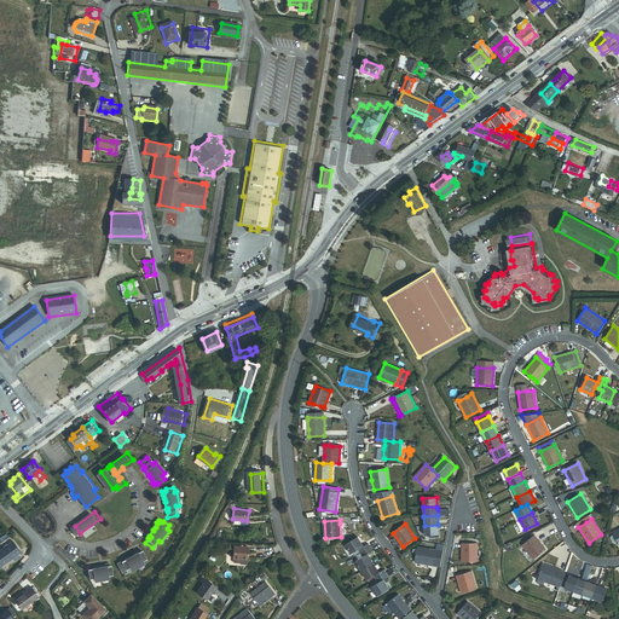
[(434,534),(439,534),(438,525),(424,526),(424,536),(434,534)]
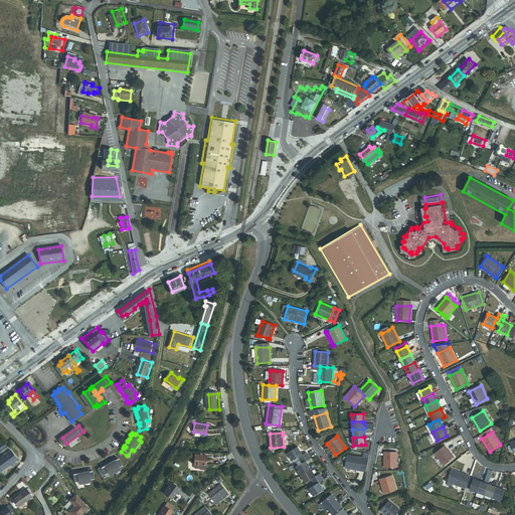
[(444,466),(454,457),(445,446),(434,454),(444,466)]
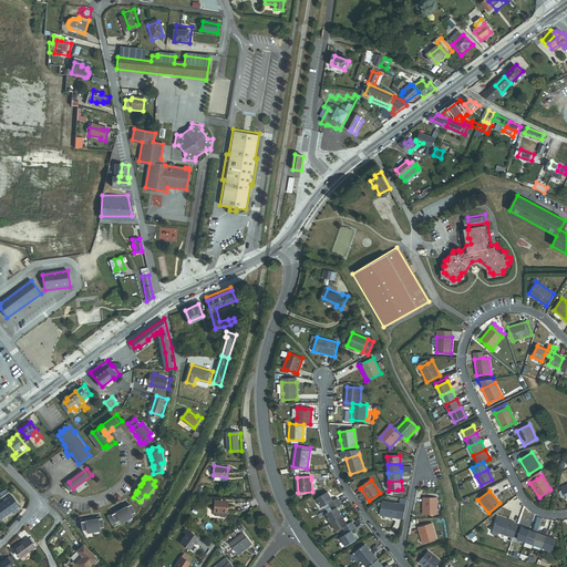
[(329,504),(331,507),(339,502),(337,498),(333,501),(328,493),(317,500),(322,507),(329,504)]
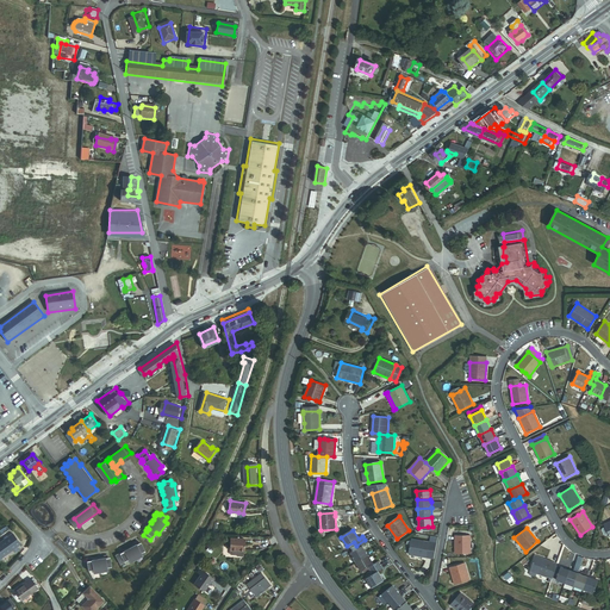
[(0,543),(0,547),(6,556),(25,542),(17,531),(0,543)]
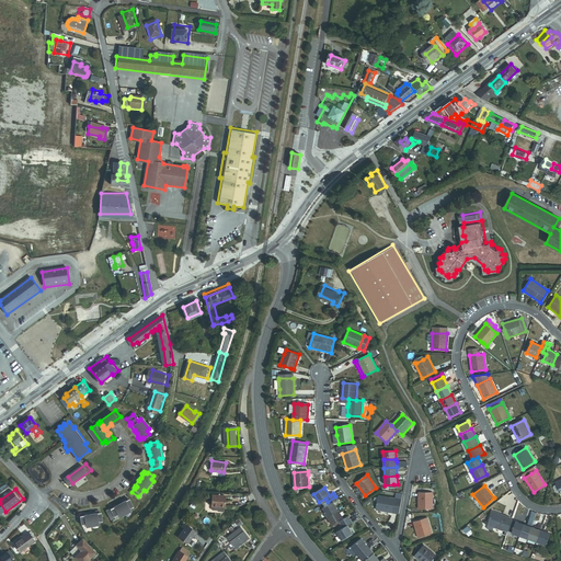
[(222,506),(225,495),(212,493),(209,505),(210,505),(222,506)]
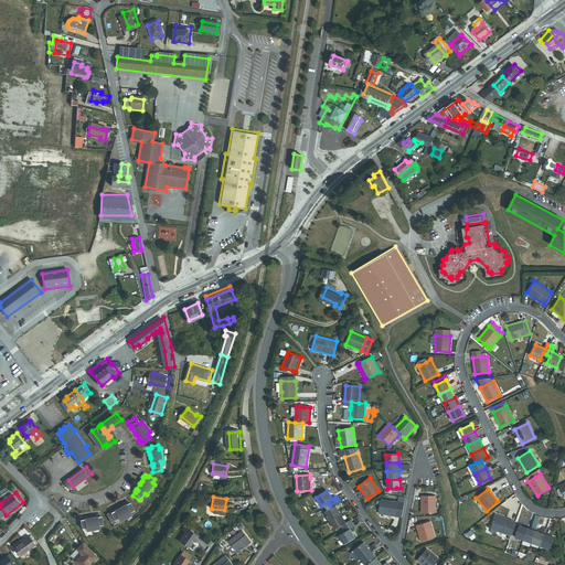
[(422,513),(436,513),(436,497),(422,497),(422,513)]
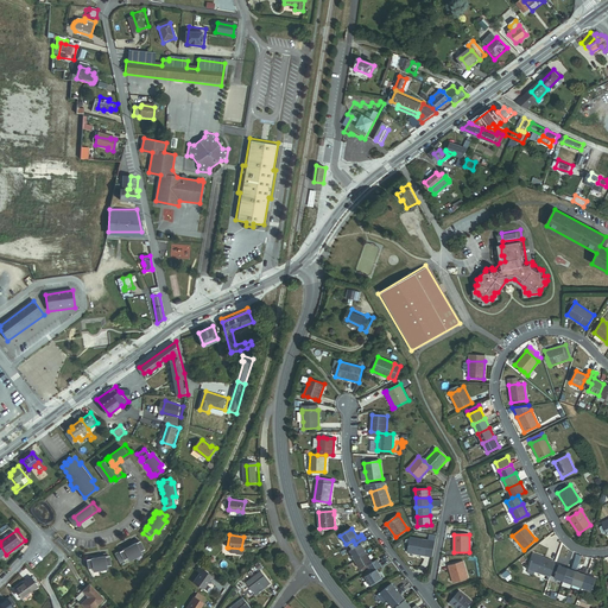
[(355,561),(367,553),(361,544),(366,542),(363,538),(355,544),(356,548),(350,551),(355,561)]
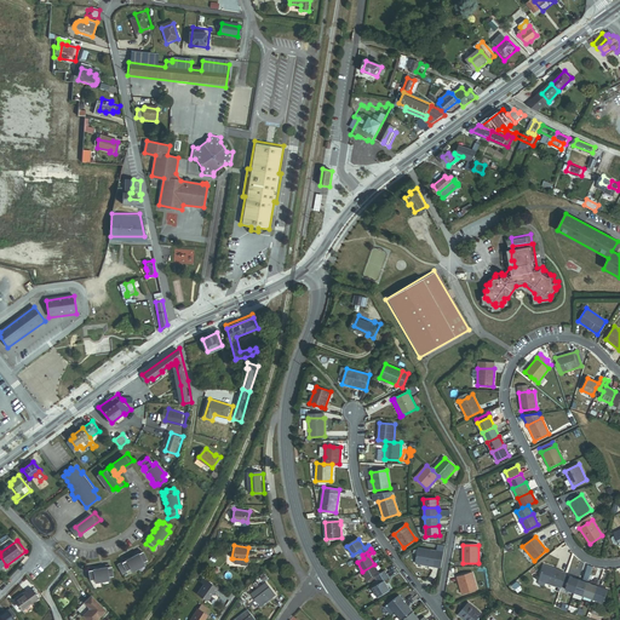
[(415,563),(434,567),(437,551),(419,549),(415,563)]
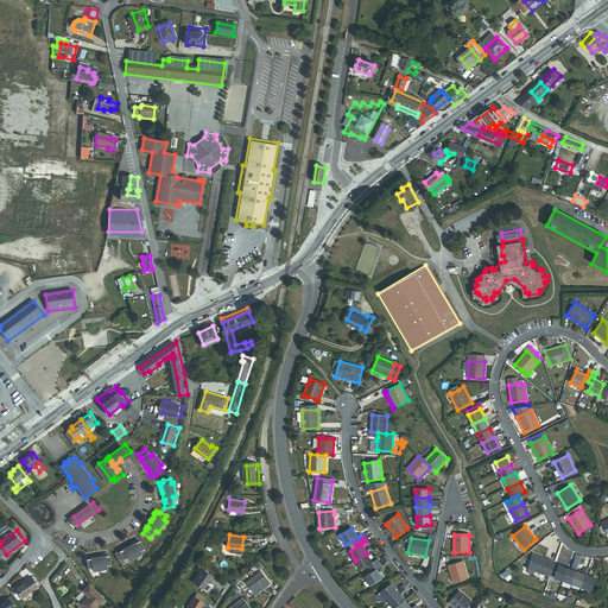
[(141,556),(140,552),(144,551),(140,544),(138,545),(138,544),(137,542),(133,543),(134,544),(131,546),(131,548),(127,549),(127,548),(121,551),(122,553),(120,555),(119,553),(114,556),(119,564),(127,559),(128,562),(141,556)]
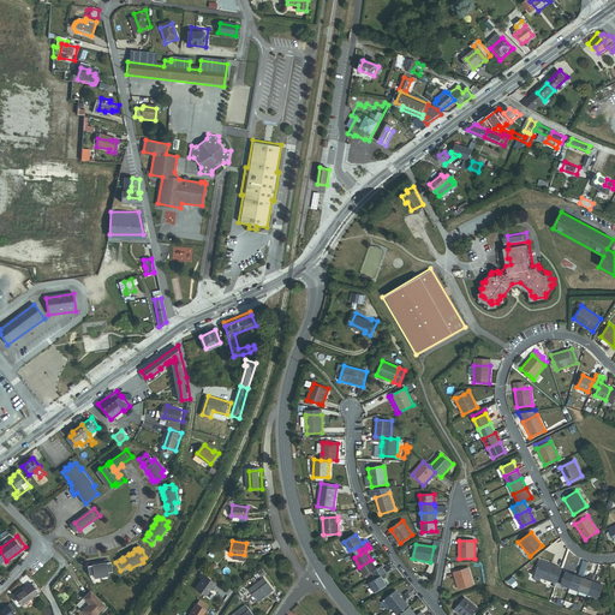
[(112,572),(111,565),(108,566),(108,563),(108,560),(105,561),(105,562),(101,563),(101,565),(97,565),(97,563),(93,565),(93,563),(89,563),(90,566),(90,568),(88,568),(89,577),(94,575),(94,579),(108,577),(108,573),(112,572)]
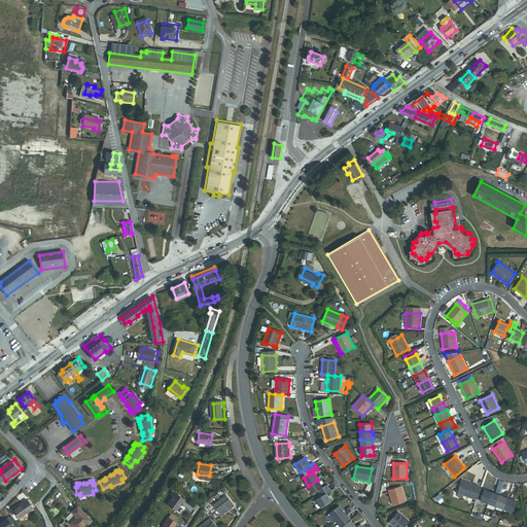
[(319,490),(321,493),(328,488),(326,485),(323,488),(318,480),(308,486),(313,494),(319,490)]
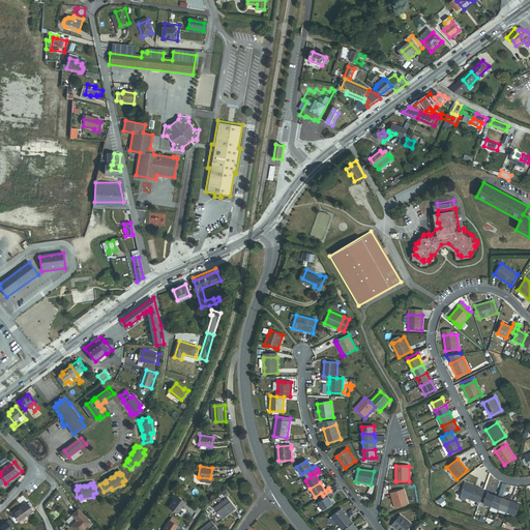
[(483,492),(484,490),(465,483),(461,496),(480,503),(480,501),(483,492)]
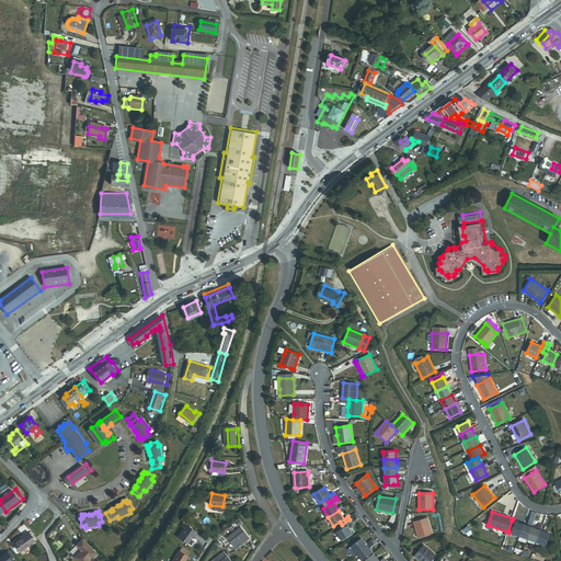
[(419,538),(432,535),(427,518),(414,522),(419,538)]
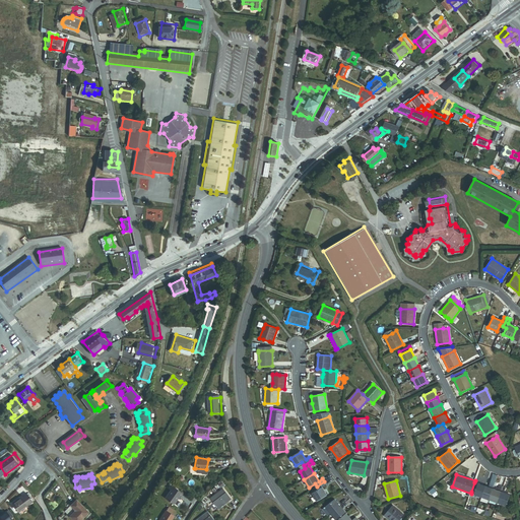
[(317,501),(327,495),(322,486),(326,484),(324,481),(317,486),(318,490),(312,493),(317,501)]
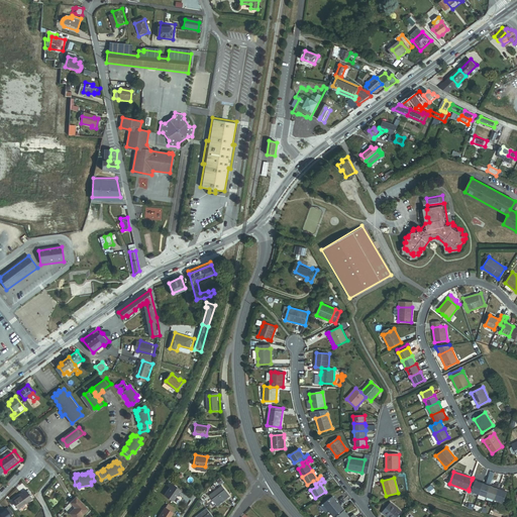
[(472,492),(479,494),(483,483),(476,481),(472,490),(472,492)]
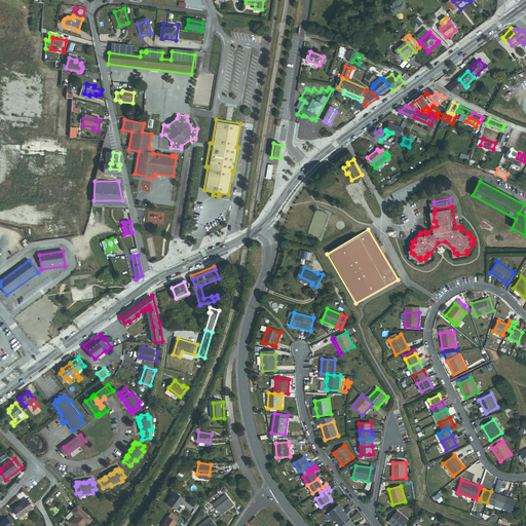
[(178,502),(179,503),(182,499),(168,490),(166,494),(168,495),(163,503),(172,510),(178,502)]
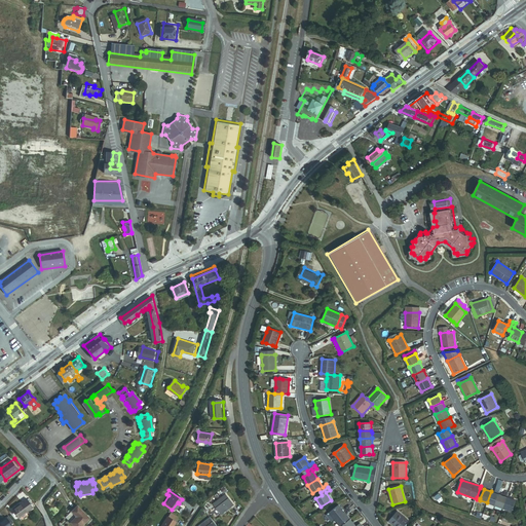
[(494,505),(498,494),(491,491),(487,502),(494,505)]
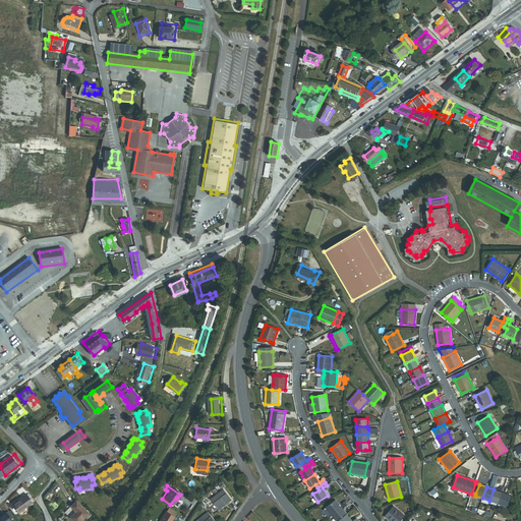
[(208,499),(217,509),(229,499),(220,488),(208,499)]
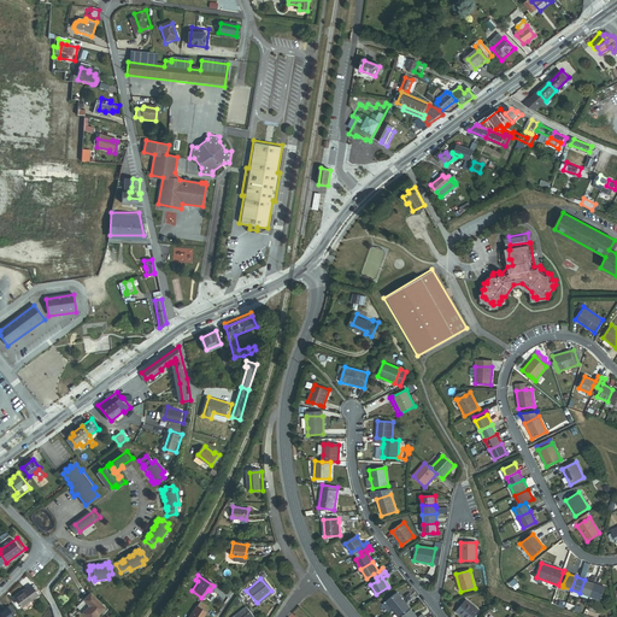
[(580,593),(591,597),(594,583),(591,582),(587,581),(585,580),(580,593)]
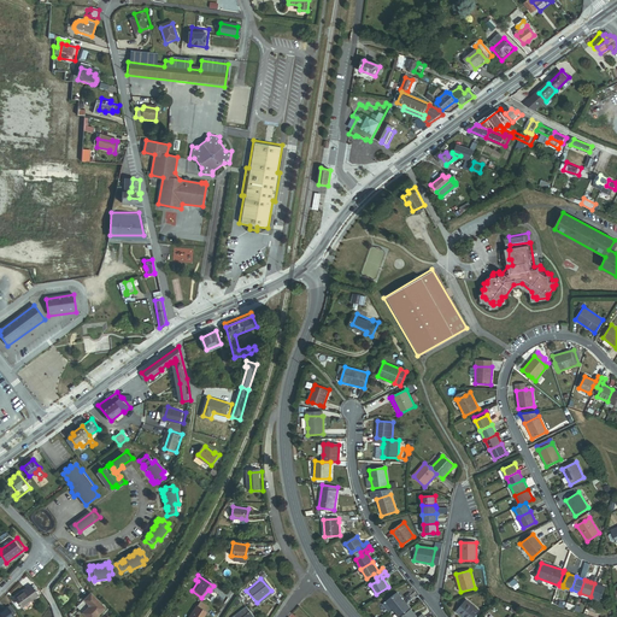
[(599,599),(600,599),(605,587),(594,583),(591,597),(599,599)]
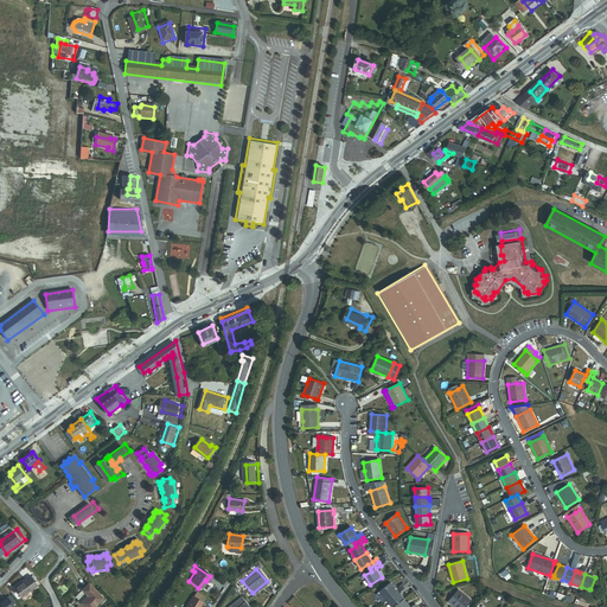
[(24,596),(38,586),(32,577),(29,580),(27,579),(17,587),(24,596)]
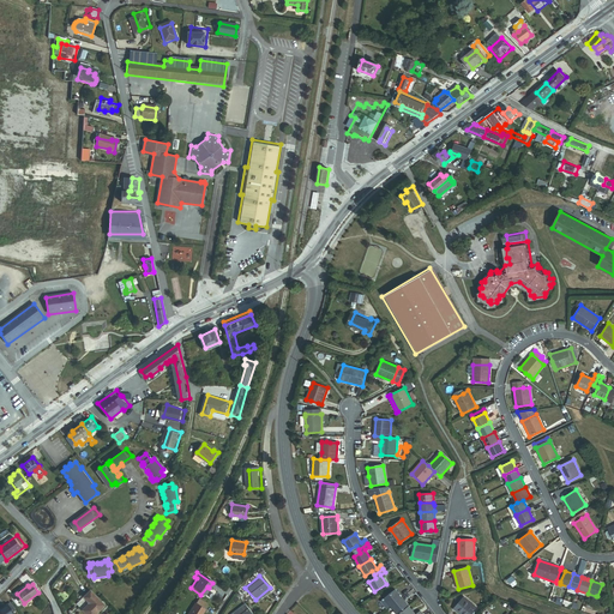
[(392,607),(402,597),(396,589),(385,599),(391,606),(392,607)]
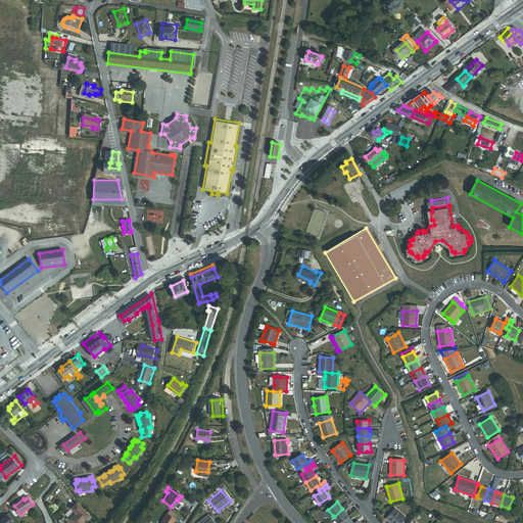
[(82,522),(90,516),(79,504),(73,509),(78,515),(73,520),(76,522),(82,522)]
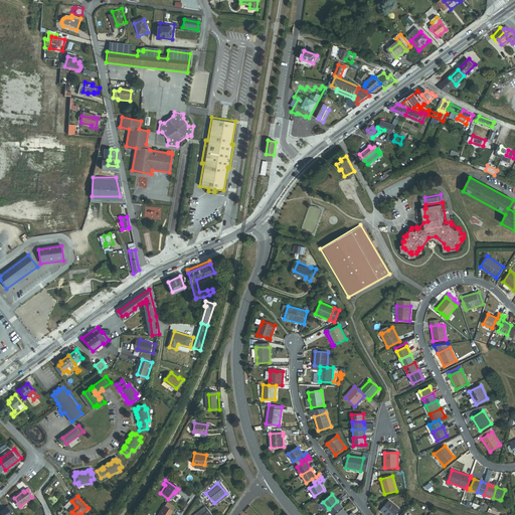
[(333,514),(334,514),(343,508),(337,501),(329,509),(333,514)]
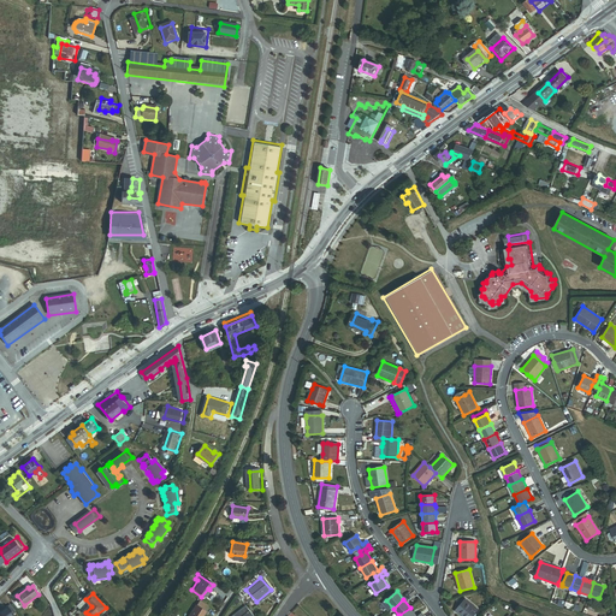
[(461,615),(473,615),(479,610),(466,599),(455,611),(461,615)]
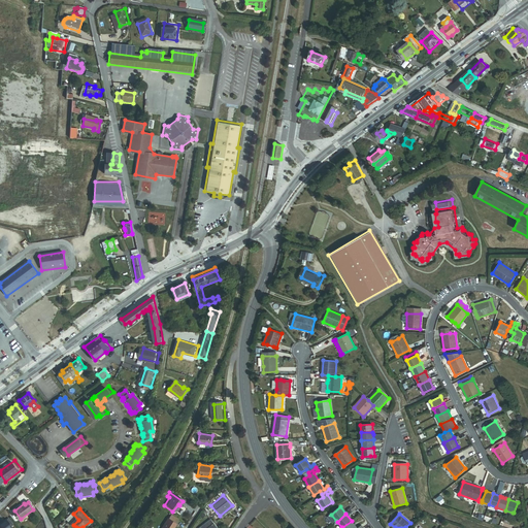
[(158,527),(170,527),(174,524),(173,523),(176,520),(169,515),(166,519),(158,527)]
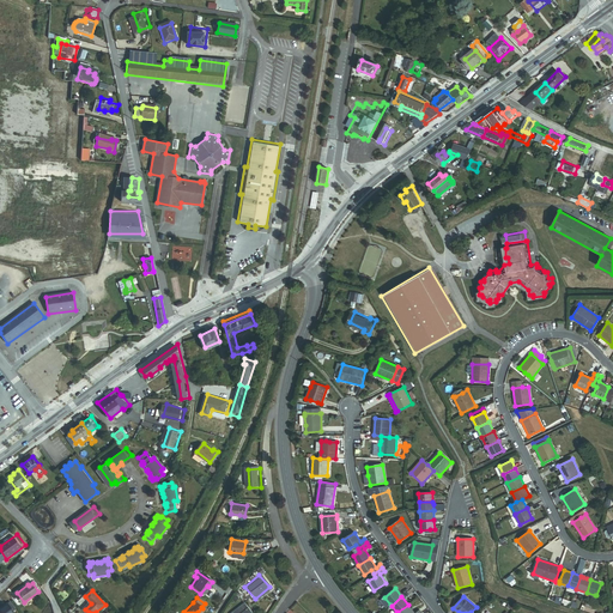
[(387,607),(390,605),(384,598),(381,600),(387,607)]
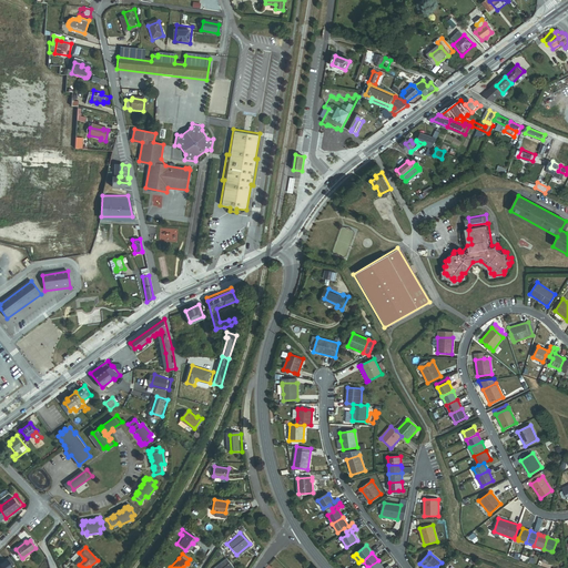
[(10,567),(12,566),(7,558),(0,563),(0,567),(10,567)]
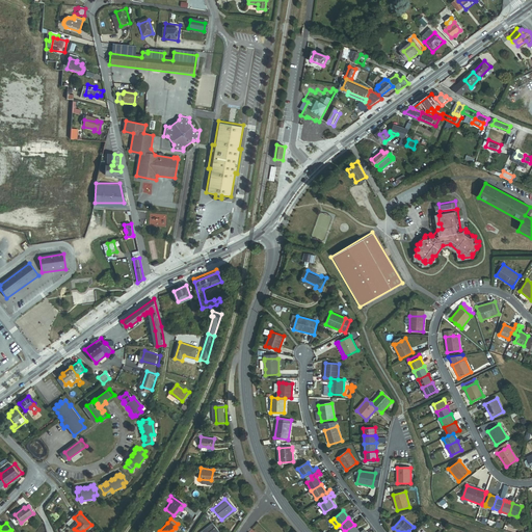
[(197,531),(218,531),(210,523),(197,531)]
